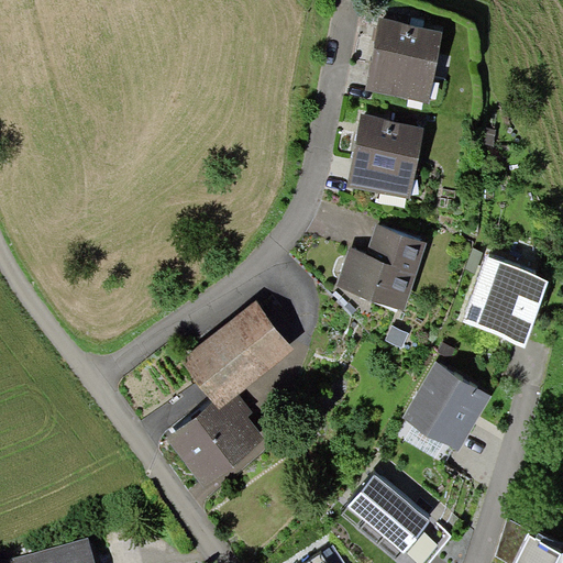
[(365,89),(429,102),(443,31),(379,18),(365,89)]
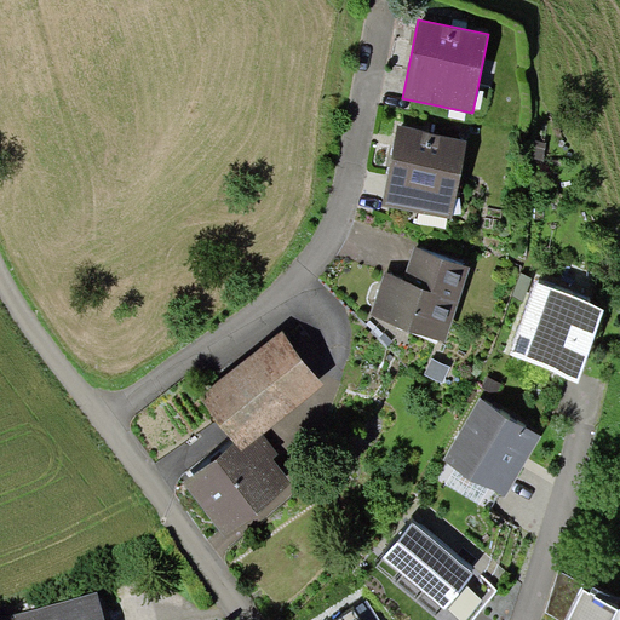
[(383,204),(452,217),(468,139),(400,125),(383,204)]
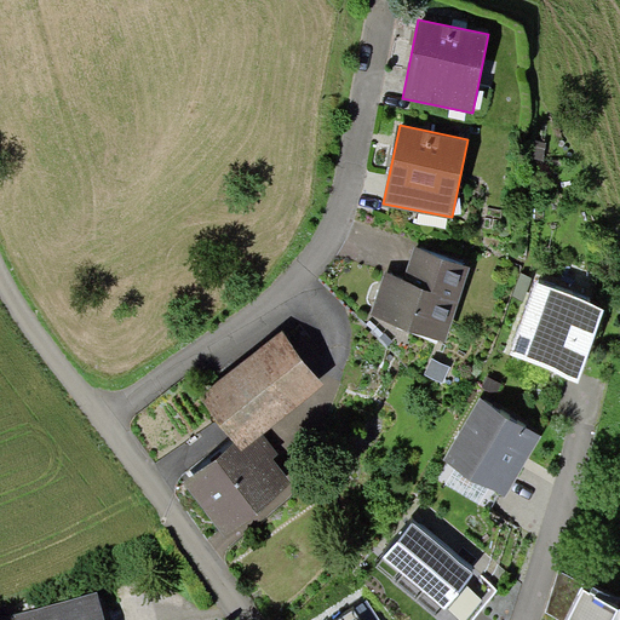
[(546,143),(532,141),(528,156),(543,160),(546,143)]
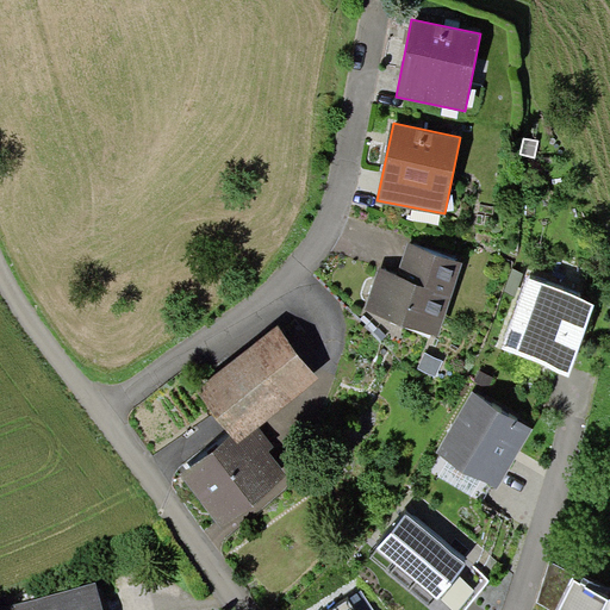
[(365,310),(439,335),(464,262),(409,243),(397,274),(379,268),(365,310)]
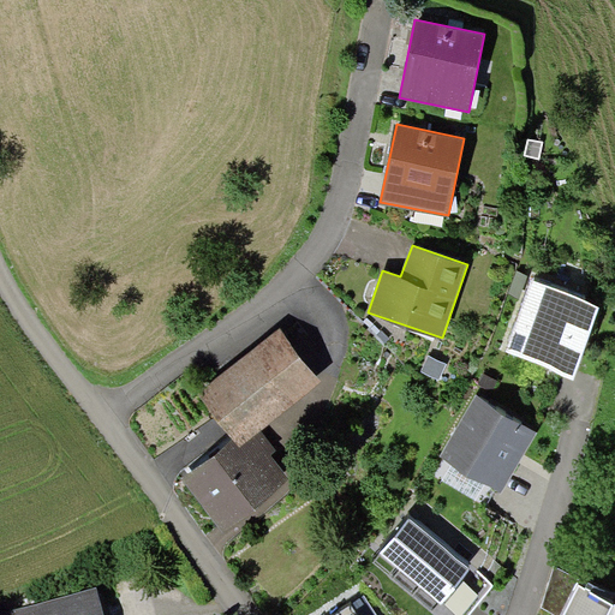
[(505,351),(573,376),(599,305),(531,279),(505,351)]
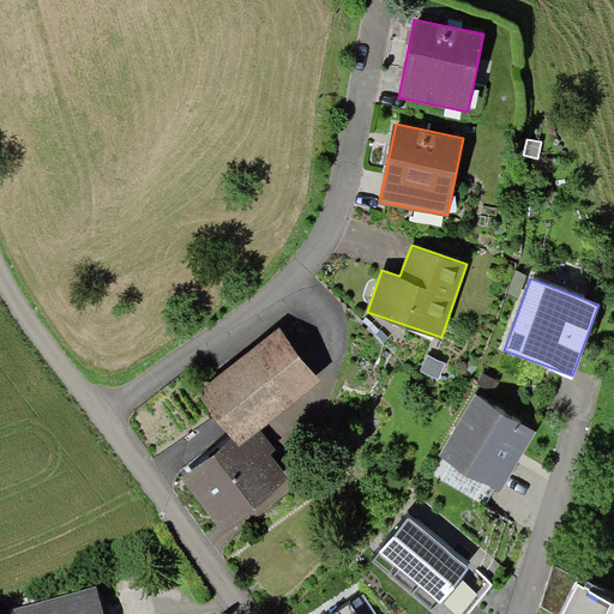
[(239,447),(260,431),(321,383),(278,329),(196,395),(232,439),(239,447)]
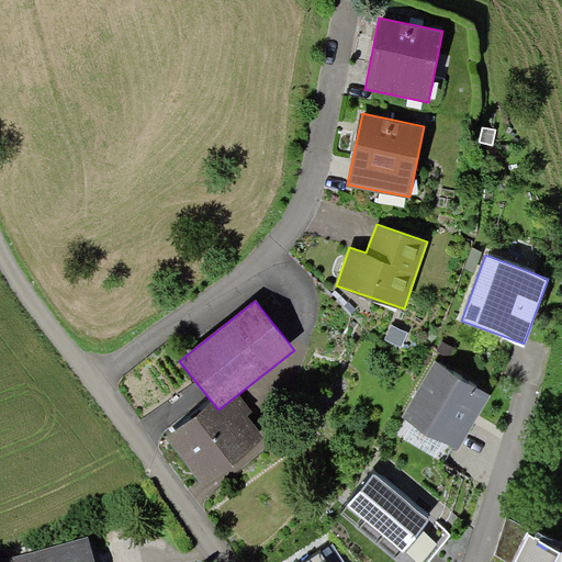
[(401,347),(407,334),(392,326),(385,339),(401,347)]
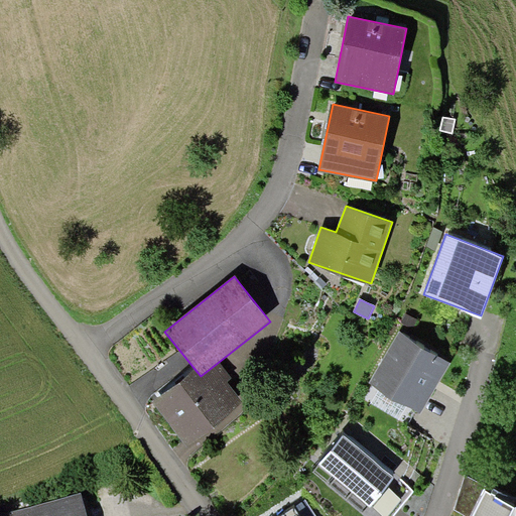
[(405,312),(400,321),(415,331),(421,321),(405,312)]
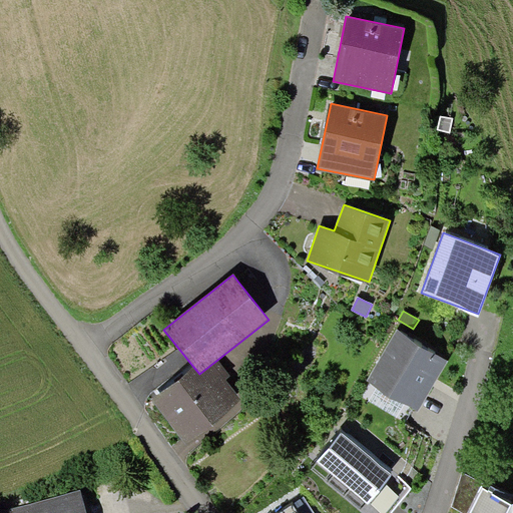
[(405,405),(417,412),(447,361),(397,331),(366,382),(376,387),(405,405)]
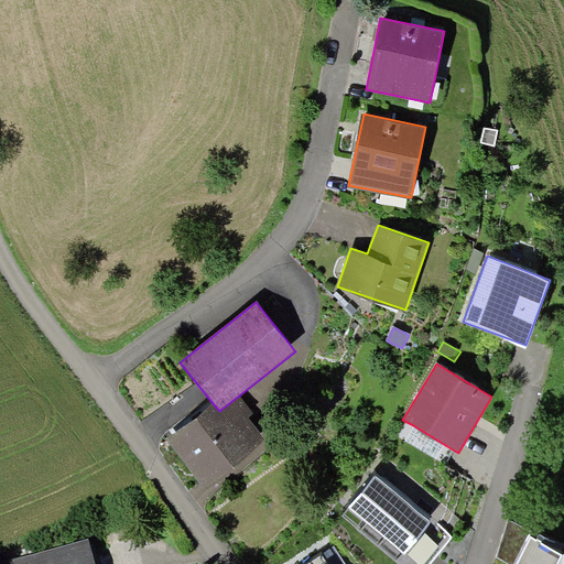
[(165,441),(206,491),(268,443),(248,418),(253,413),(239,396),(219,411),(213,403),(165,441)]
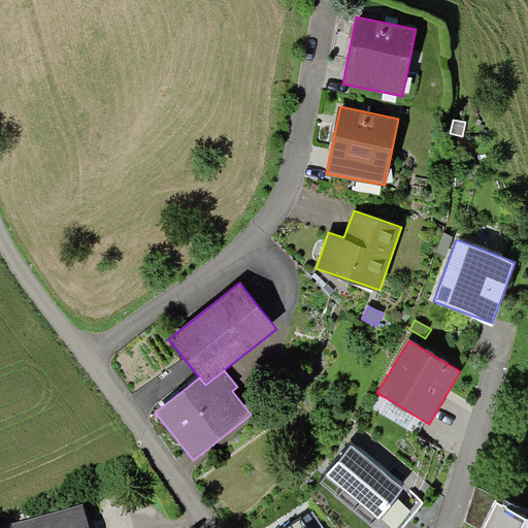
[(408,429),(417,417),(387,398),(378,411),(408,429)]
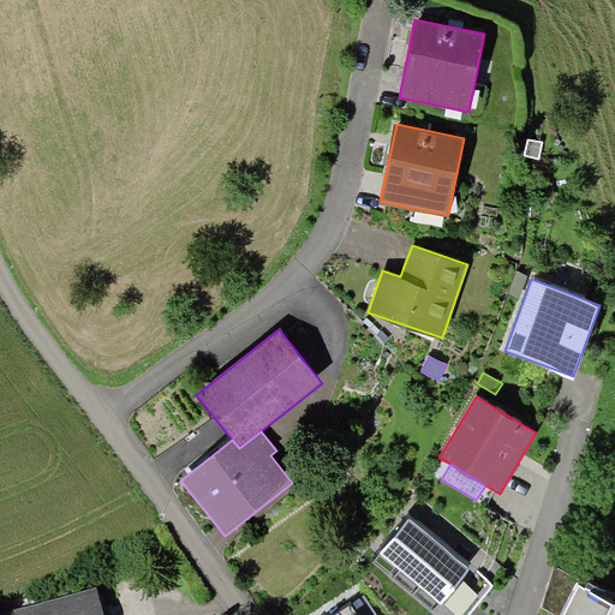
[(381,554),(441,604),(470,569),(410,518),(381,554)]
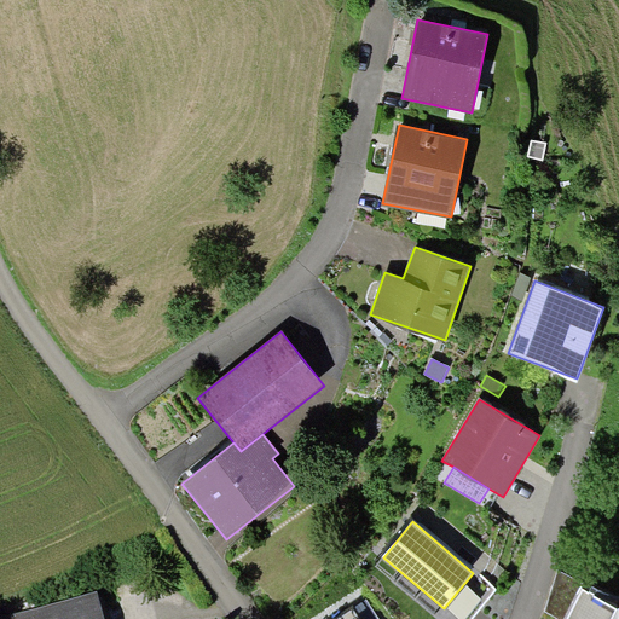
[(611,618),(618,606),(582,589),(584,583),(557,570),(544,612),(560,618),(611,618)]
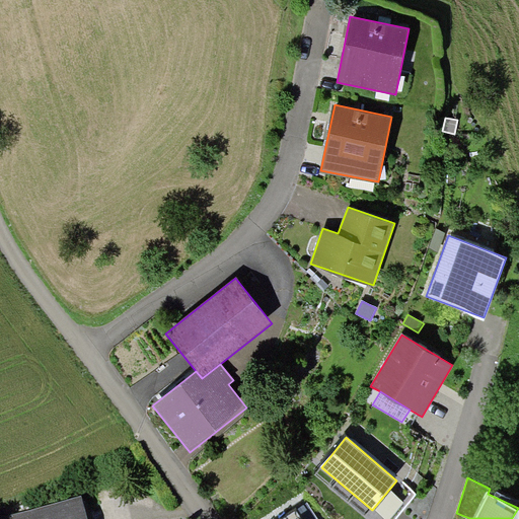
[(388,518),(403,502),(391,491),(375,510),(385,518),(388,518)]
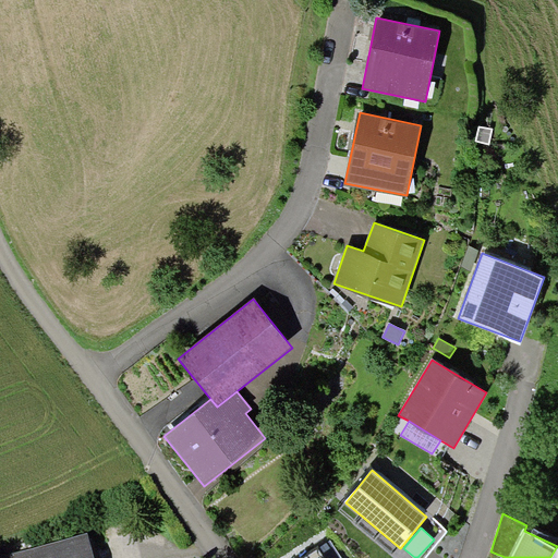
[(93,557),(87,534),(0,555),(0,557),(93,557)]
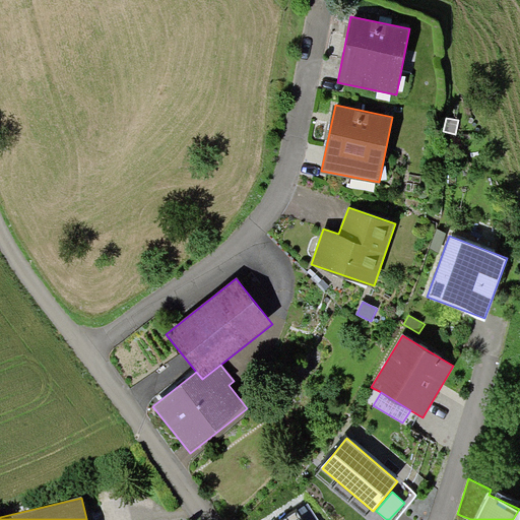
All buildings are outlined.
